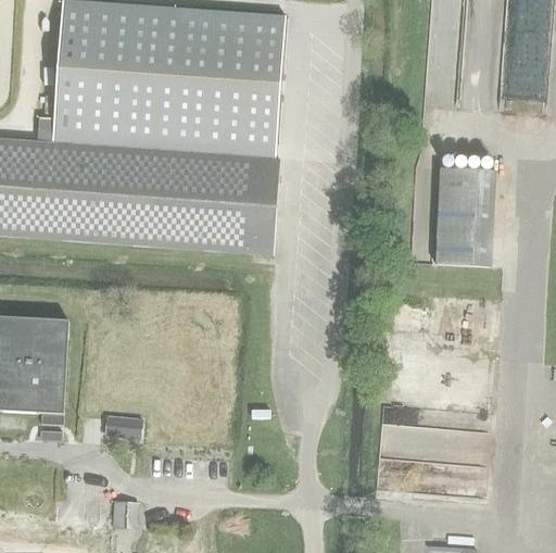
[(52,126),(38,125),(37,140),(0,137),(0,233),(270,253),(278,158),(274,156),(285,14),(90,0),(61,0),(52,126)]
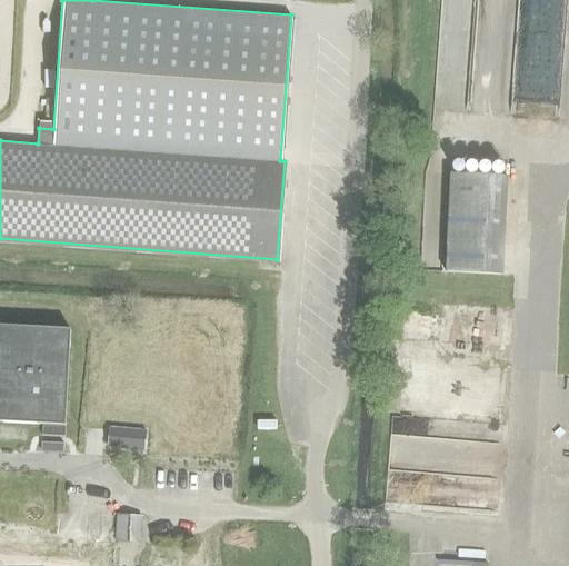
[(449,174),(443,271),(500,275),(505,176),(449,174)]
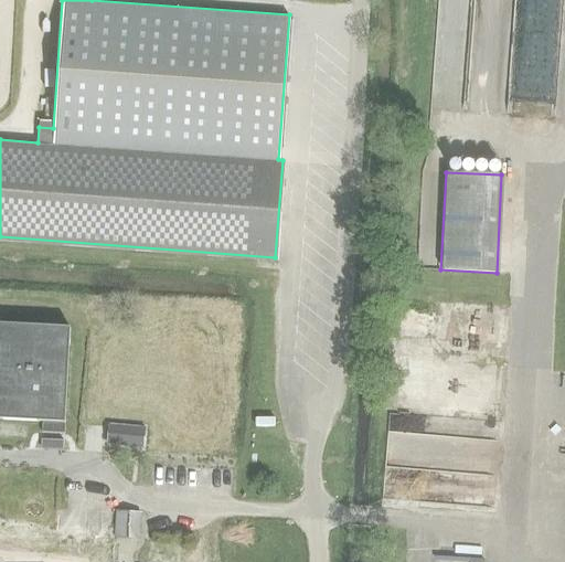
[(0,415),(63,419),(63,417),(66,341),(67,341),(68,324),(0,319),(0,415)]
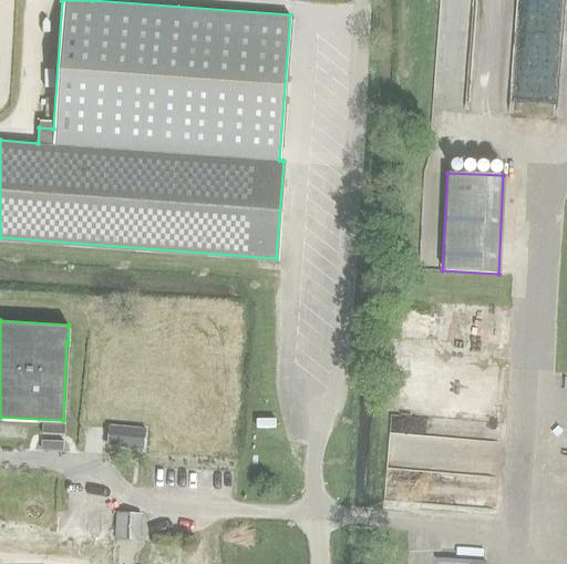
[(431,376),(409,377),(411,399),(433,398),(431,376)]
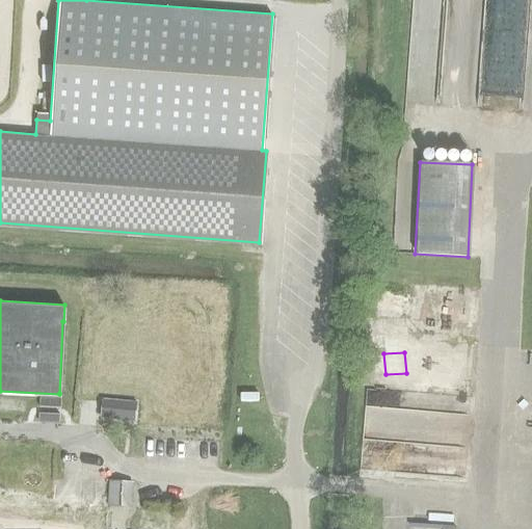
[(426,411),(427,399),(368,394),(364,437),(457,444),(460,414),(426,411)]
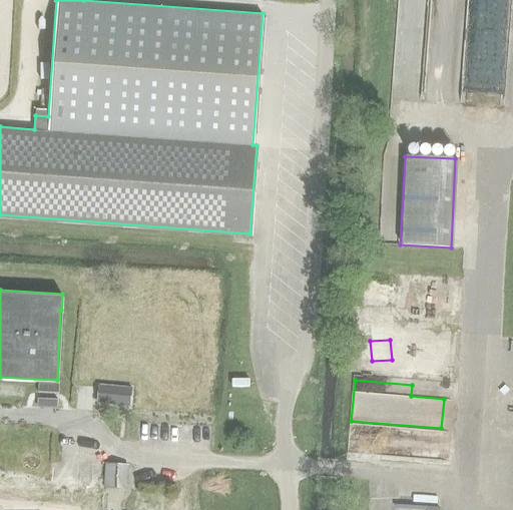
[(98,384),(97,400),(129,403),(131,387),(98,384)]
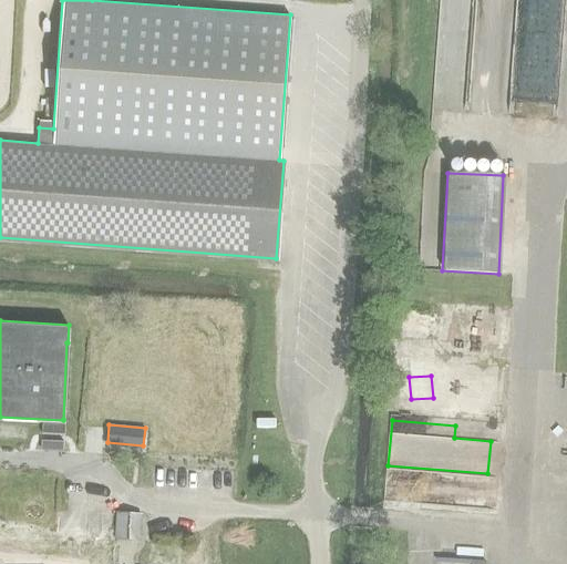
[(116,512),(115,540),(143,541),(143,513),(116,512)]
